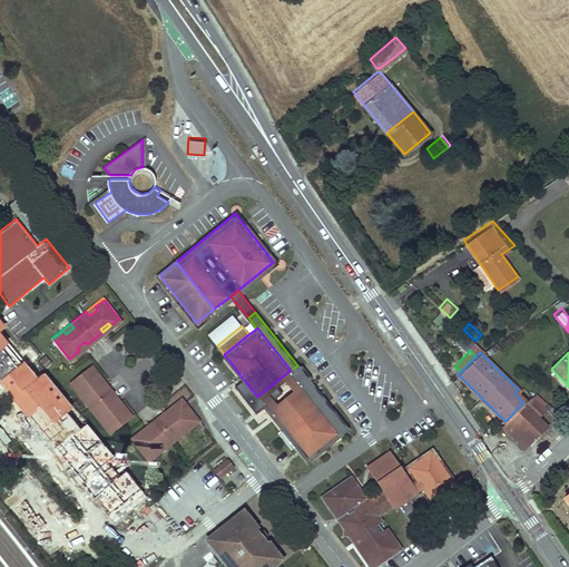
[(255,402),(258,407),(307,369),(303,364),(301,363),(298,364),(297,365),(291,370),(257,397),(256,398),(255,402)]
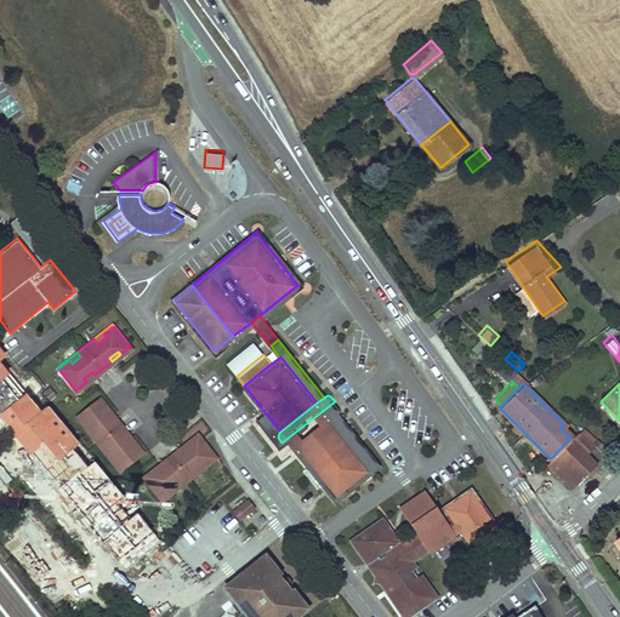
[(103,410),(107,406),(98,396),(79,411),(87,423),(90,421),(96,429),(91,433),(104,449),(109,445),(115,455),(113,456),(121,466),(142,450),(134,439),(130,441),(123,434),(126,432),(114,415),(111,417),(103,410)]
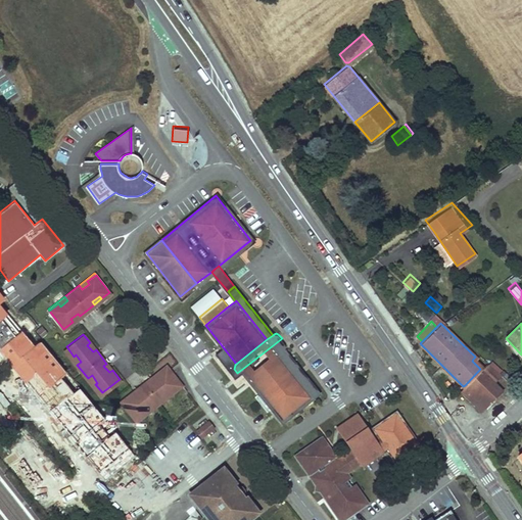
[(282,338),(237,373),(240,377),(241,378),(244,378),(247,378),(278,353),(312,396),(318,391),(284,347),(285,347),(285,344),(285,342),(282,338)]
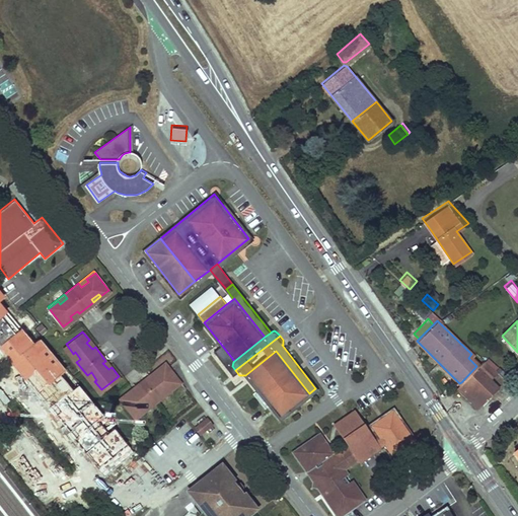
[(95,347),(89,340),(86,343),(92,349),(95,347)]
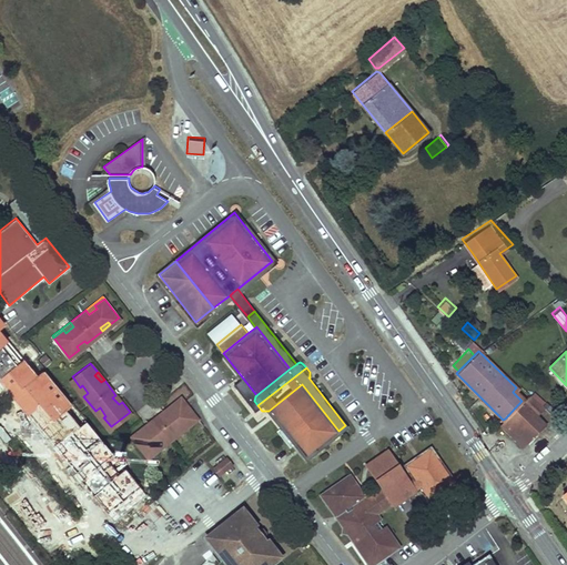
[(69,379),(83,396),(88,393),(82,385),(80,387),(72,376),(69,379)]
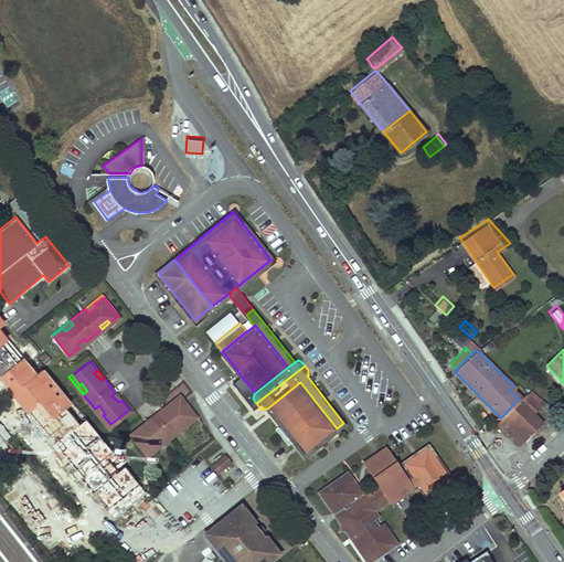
[(300,382),(267,409),(280,424),(276,427),(287,443),(293,439),(305,454),(337,428),(300,382)]
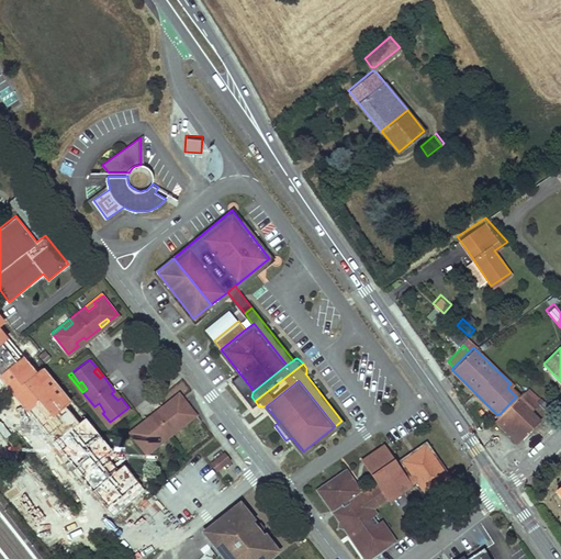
[(519,394),(509,384),(507,388),(516,397),(519,394)]
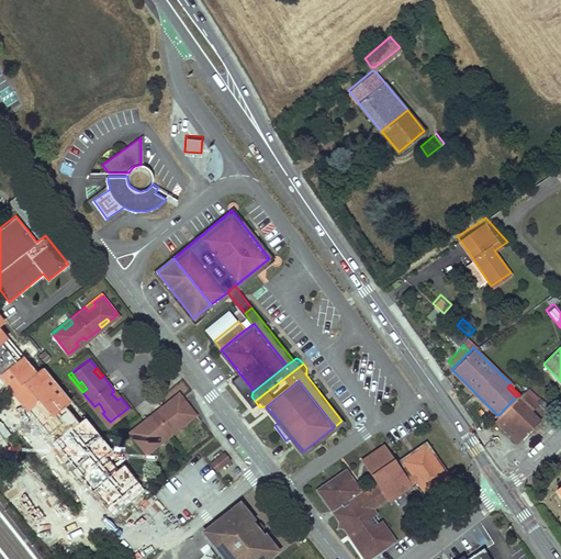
[(516,397),(500,414),(520,436),(538,418),(530,410),(538,402),(525,389),(519,394),(516,397)]
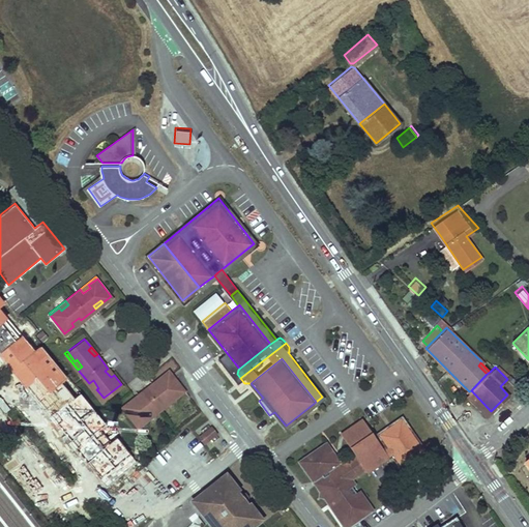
[(114,375),(108,369),(105,371),(111,377),(114,375)]
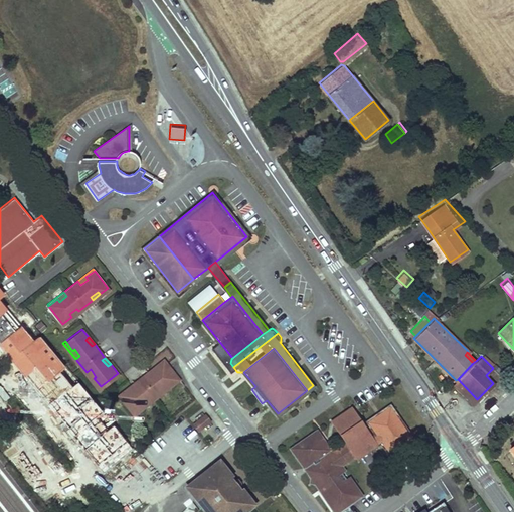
[(119,393),(133,411),(142,405),(140,402),(147,397),(150,401),(163,391),(160,387),(167,381),(169,384),(178,377),(166,361),(164,359),(155,366),(157,368),(150,374),(148,371),(135,381),(137,384),(130,389),(128,387),(119,393)]
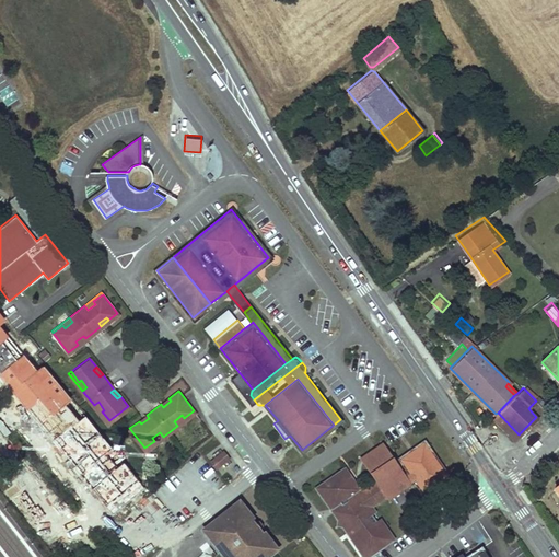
[(169,398),(161,404),(163,407),(171,401),(169,398)]
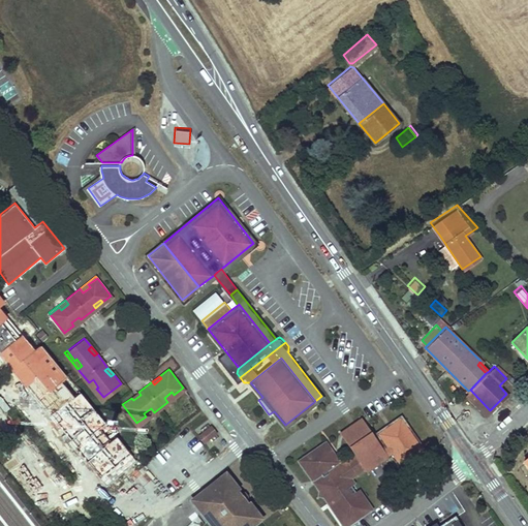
[(93,379),(89,382),(101,399),(103,397),(96,389),(98,388),(93,379)]
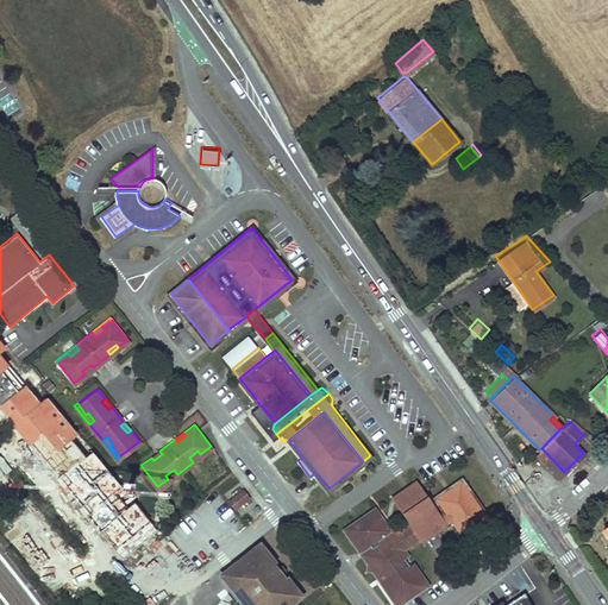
[(193,462),(212,447),(211,446),(200,454),(198,451),(189,458),(193,462)]
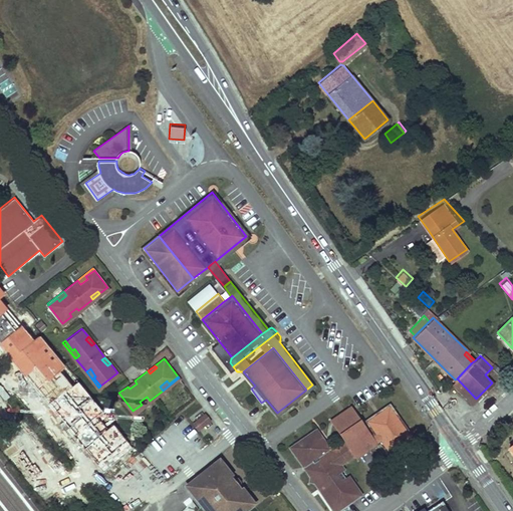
[(472,403),(476,399),(457,378),(455,379),(452,382),(472,403)]
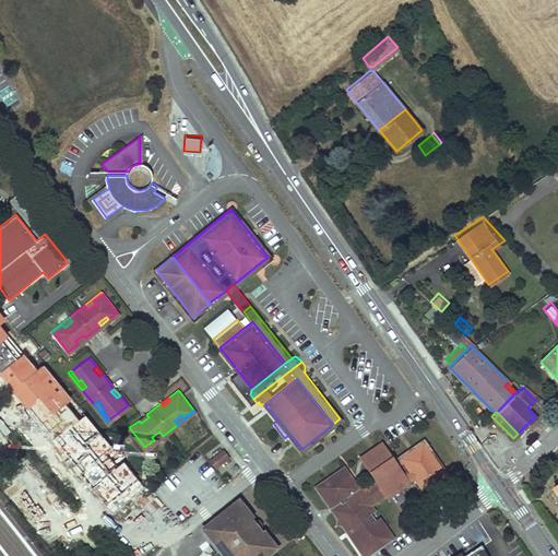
[(149,417),(146,414),(139,421),(141,423),(149,417)]
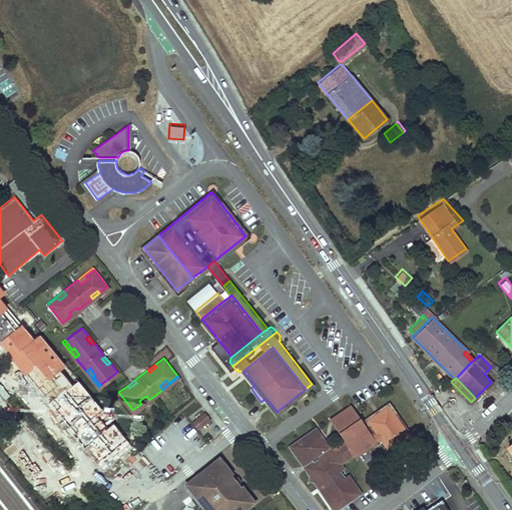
[(141,404),(132,410),(134,412),(149,400),(146,396),(139,401),(141,404)]
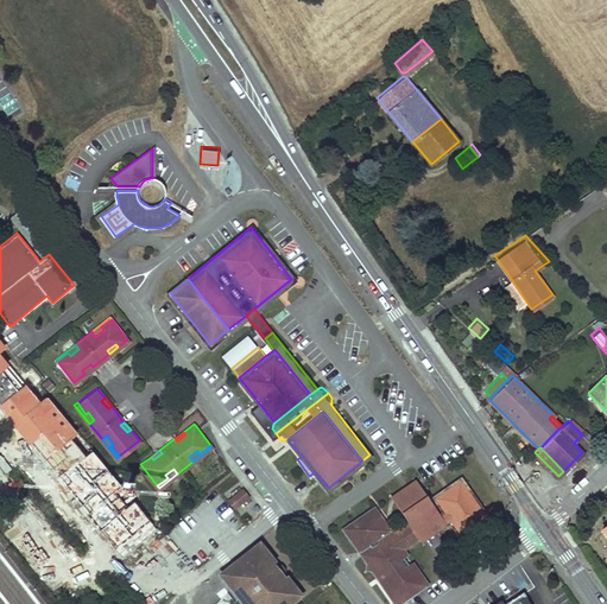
[(460,477),(435,495),(444,509),(450,517),(461,534),(470,527),(468,523),(475,519),(478,522),(487,516),(460,477)]
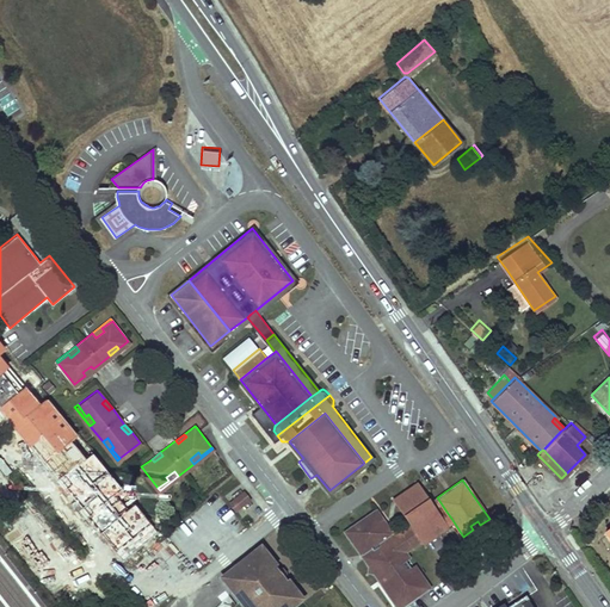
[(404,490),(393,497),(395,501),(420,484),(418,481),(407,488),(404,490)]
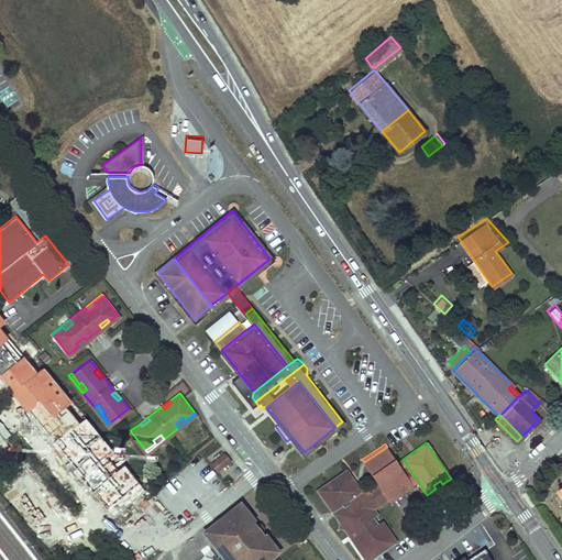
[(410,481),(407,475),(387,447),(364,462),(375,479),(387,496),(410,481)]
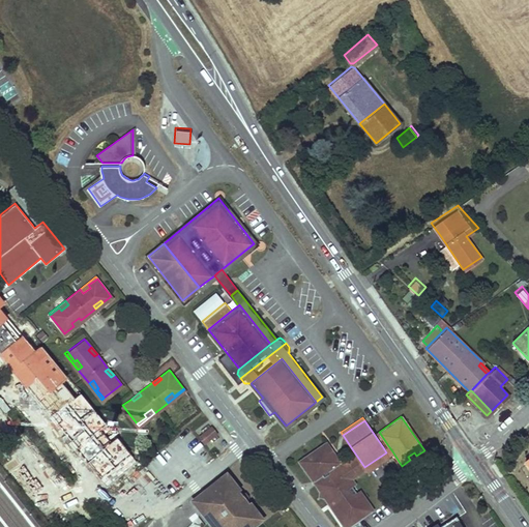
[(216,429),(213,426),(199,437),(205,444),(219,433),(217,431),(216,429)]
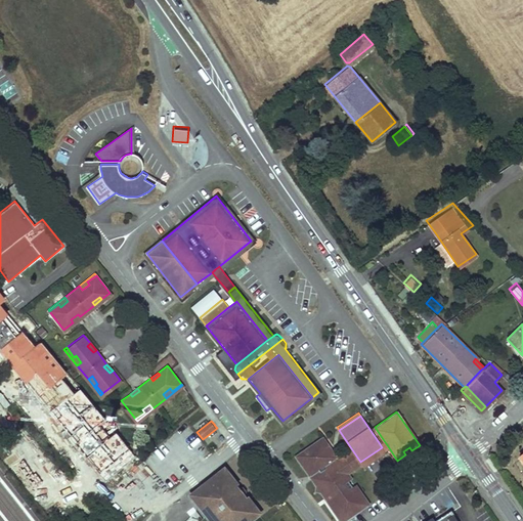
[(349,445),(335,456),(340,462),(334,462),(329,466),(325,462),(329,460),(332,450),(323,439),(318,438),(300,451),(298,458),(307,470),(313,470),(316,469),(318,473),(312,477),(317,484),(316,488),(320,488),(342,520),(367,504),(354,483),(349,487),(344,481),(350,477),(347,473),(361,463),(360,462),(349,445)]
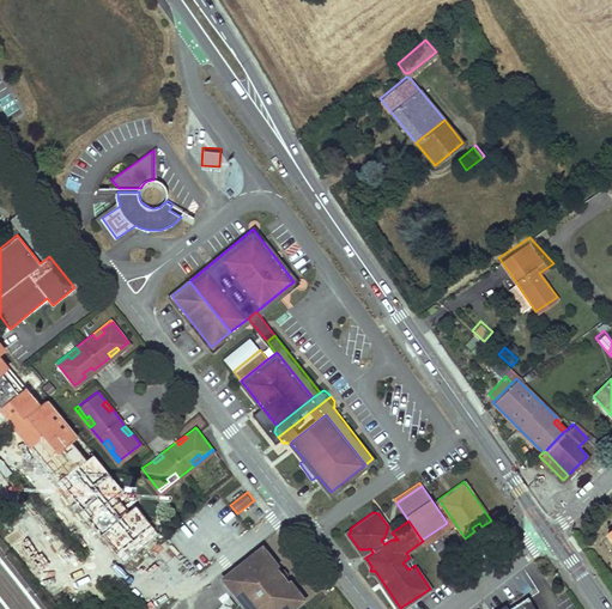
[(449,525),(454,522),(448,513),(443,517),(447,523),(422,540),(423,541),(426,544),(450,528),(449,525)]
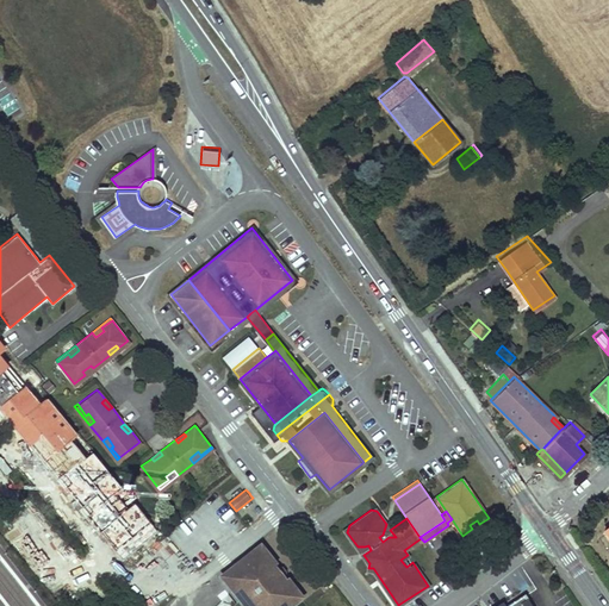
[(396,537),(390,530),(389,526),(386,524),(383,535),(379,537),(383,542),(389,537),(396,537)]
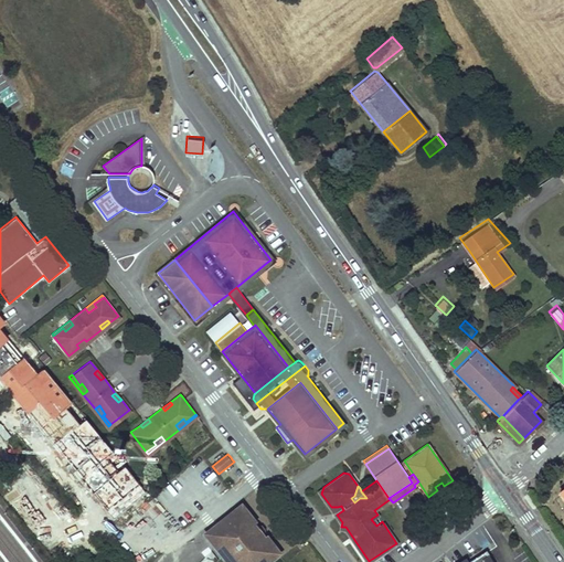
[(252,528),(256,525),(241,504),(204,532),(227,561),(265,561),(278,552),(263,532),(257,536),(254,532),(252,528)]
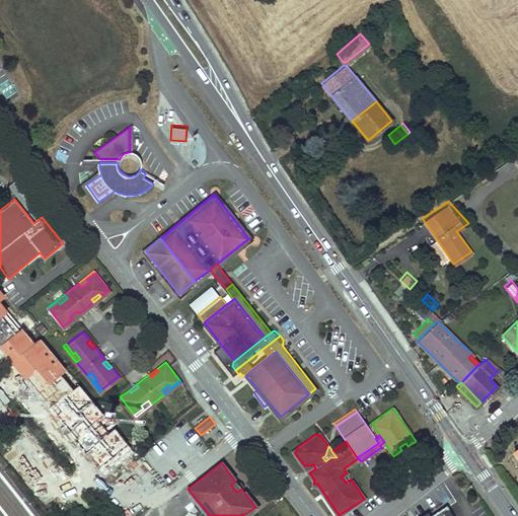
[(241,489),(235,482),(231,485),(233,489),(236,492),(241,489)]
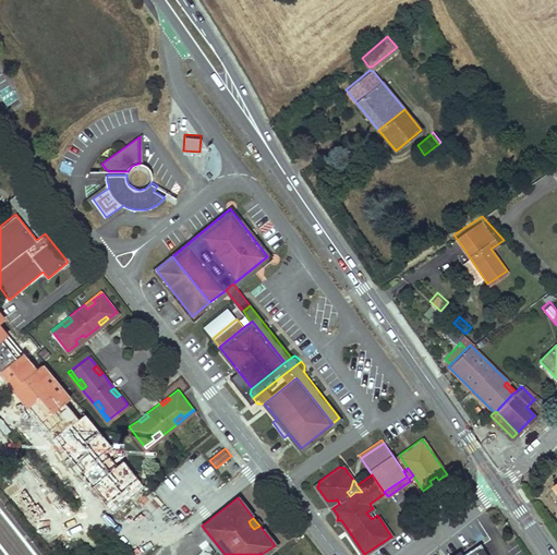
[(485,554),(479,543),(462,554),(460,554),(485,554)]
